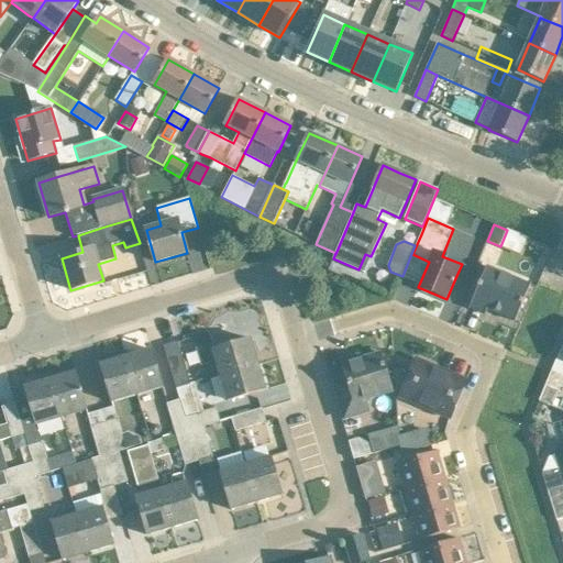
[(531,285),(486,267),(468,308),(485,316),(487,310),(516,322),(531,285)]
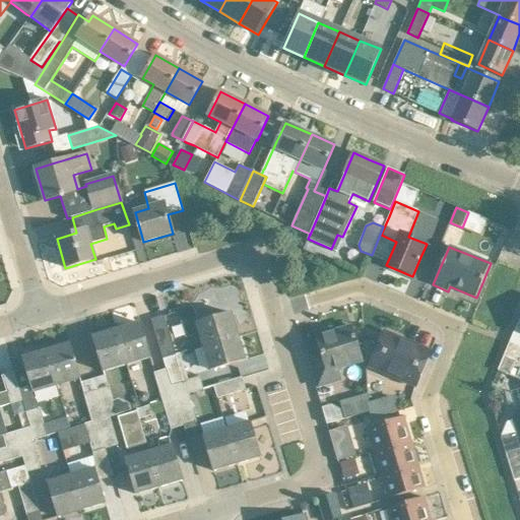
[(195,318),(181,322),(186,338),(199,334),(203,346),(238,336),(231,314),(197,324),(195,318)]
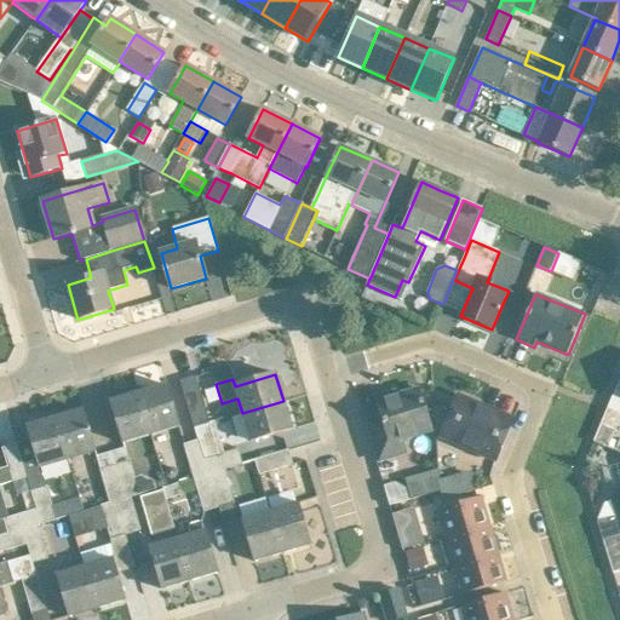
[(181,382),(195,428),(210,423),(195,377),(181,382)]
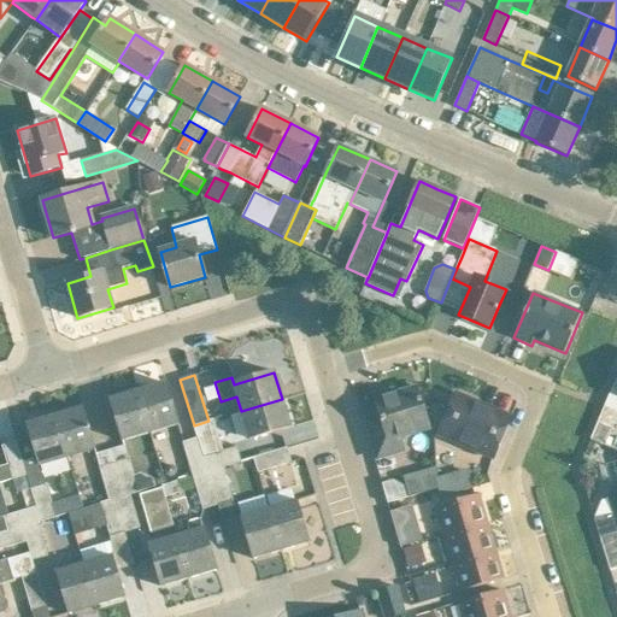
[(166,383),(137,392),(148,433),(178,424),(166,383)]
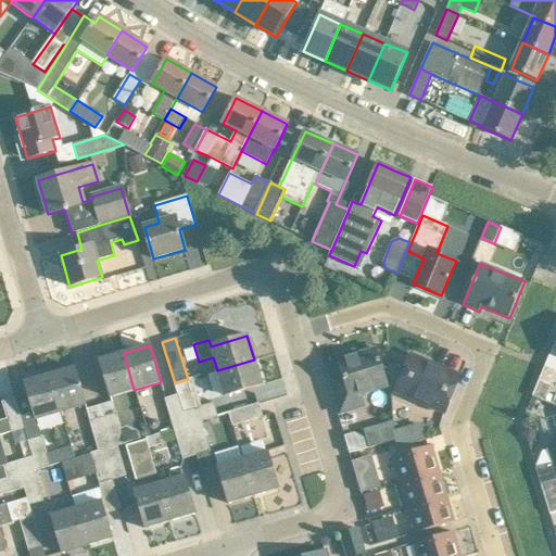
[(342,374),(329,378),(340,415),(362,408),(358,395),(387,387),(382,370),(376,350),(338,361),(342,374)]
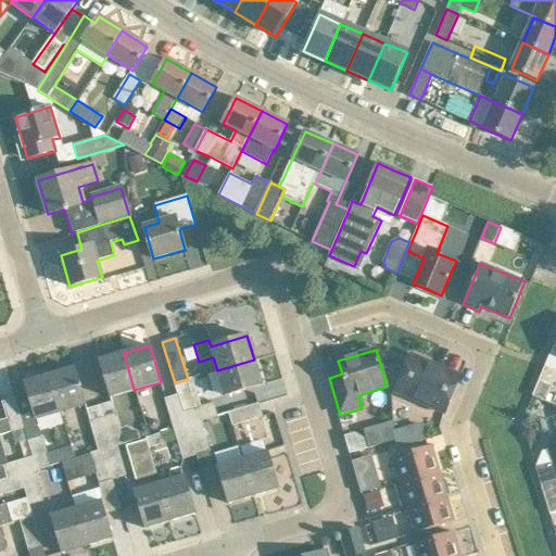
[(99,361),(110,397),(134,390),(124,353),(99,361)]
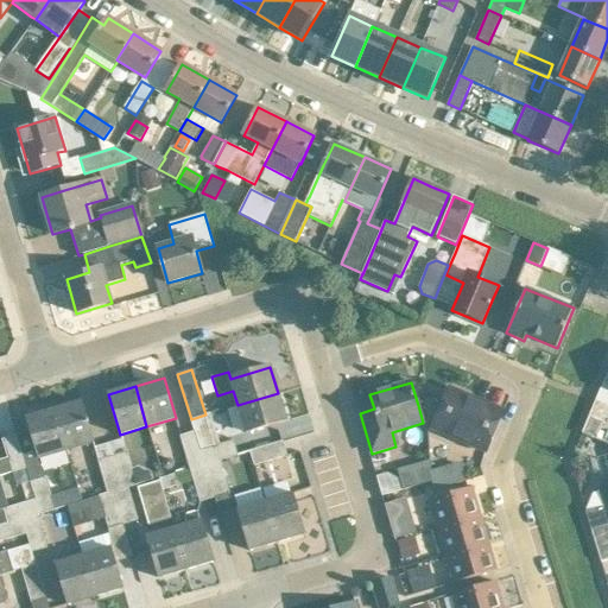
[(472,398),(450,388),(442,407),(426,400),(428,424),(434,426),(432,430),(486,453),(501,416),(470,401),(472,398)]
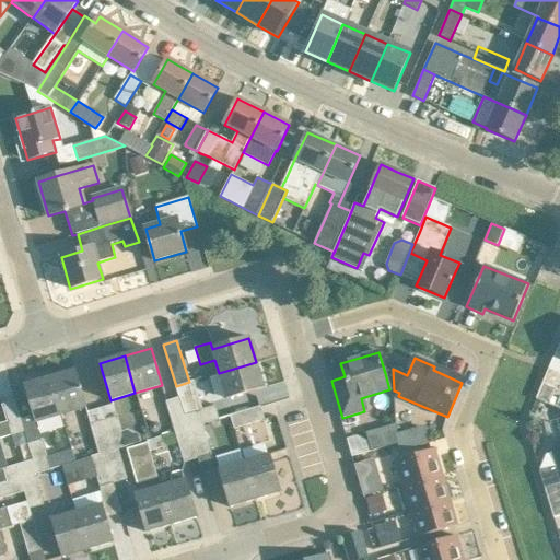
[(256,362),(219,373),(226,399),(264,388),(256,362)]
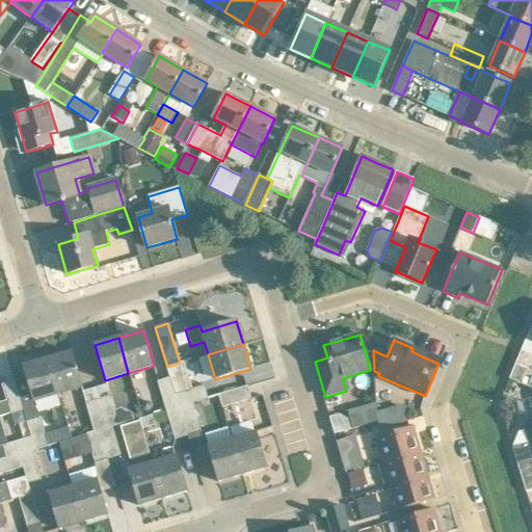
[(531,355),(522,351),(509,379),(522,384),(531,360),(531,355)]
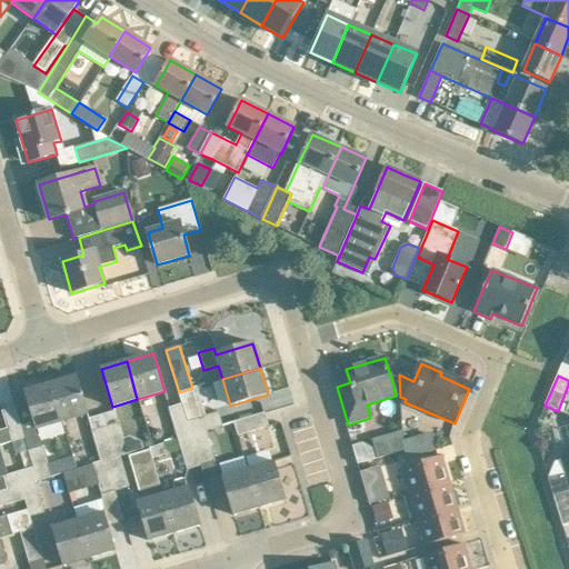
[(77,377),(50,385),(61,421),(88,413),(77,377)]
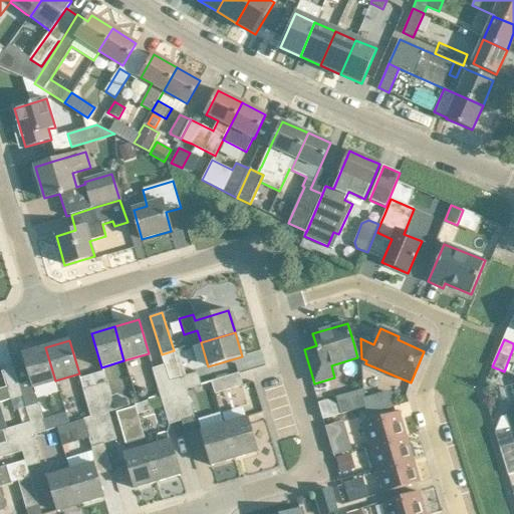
[(45,347),(22,354),(26,364),(32,388),(55,380),(45,347)]
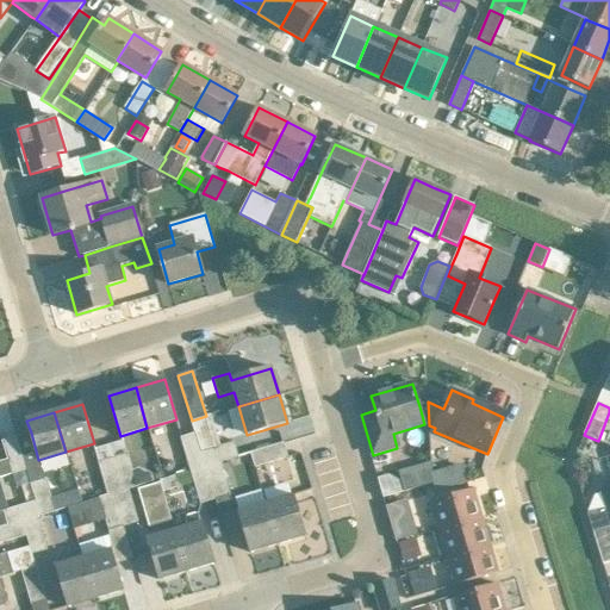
[(206,417),(206,416),(192,421),(195,433),(205,465),(237,456),(234,442),(221,446),(211,415),(206,417)]
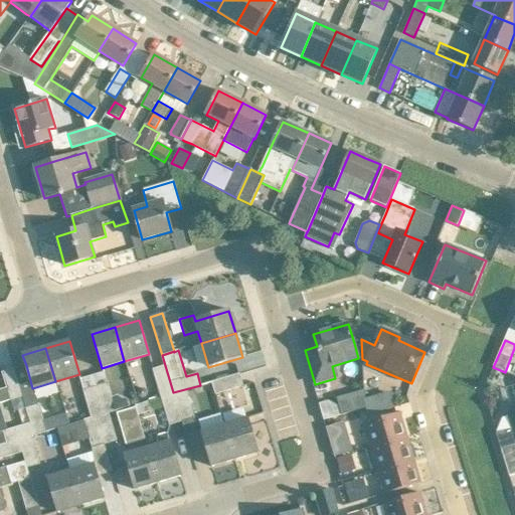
[(138,361),(120,363),(123,385),(140,382),(138,361)]
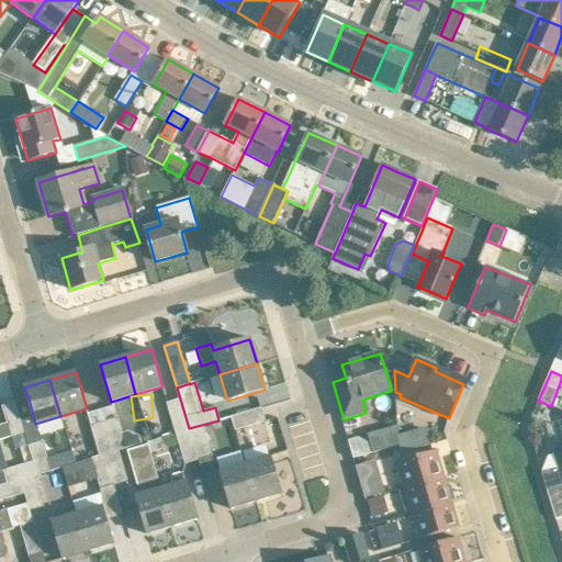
[(166,402),(176,433),(189,428),(180,398),(166,402)]
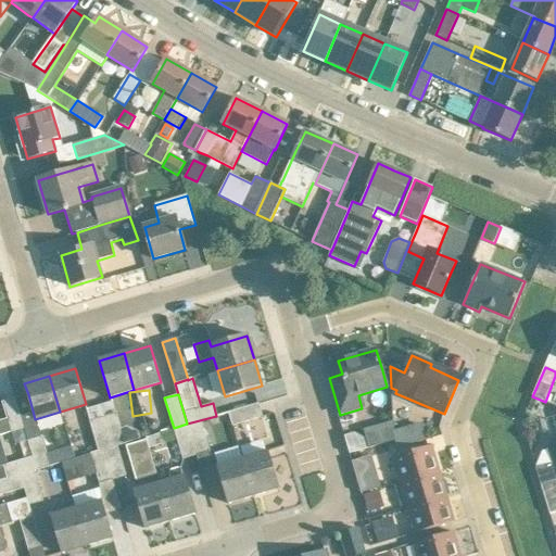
[(2,403),(11,431),(11,432),(24,428),(15,399),(2,403)]
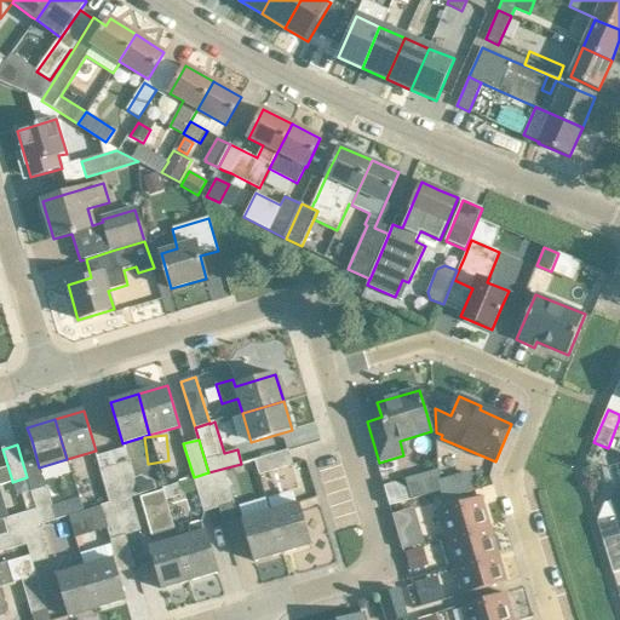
[(135,477),(128,460),(125,447),(110,451),(124,498),(130,495),(130,498),(156,489),(154,481),(142,475),(135,477)]
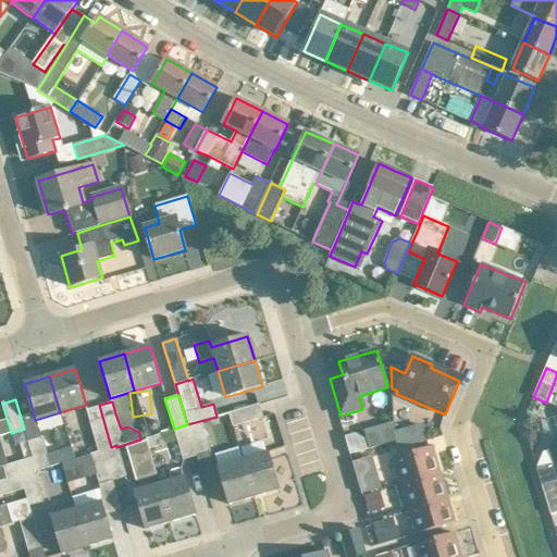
[(111,447),(99,405),(85,409),(98,450),(103,449),(111,447)]
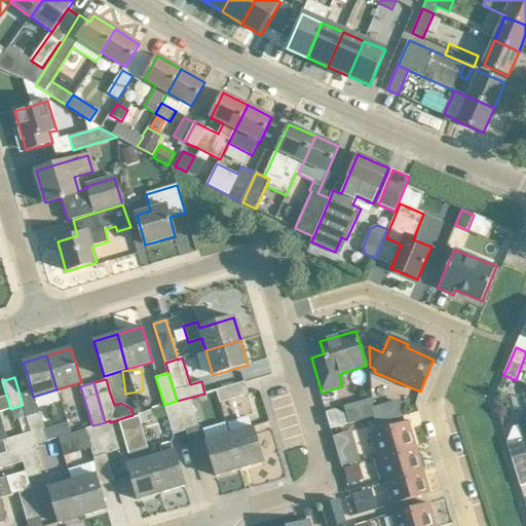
[(245,382),(225,387),(218,389),(221,403),(249,395),(245,382)]
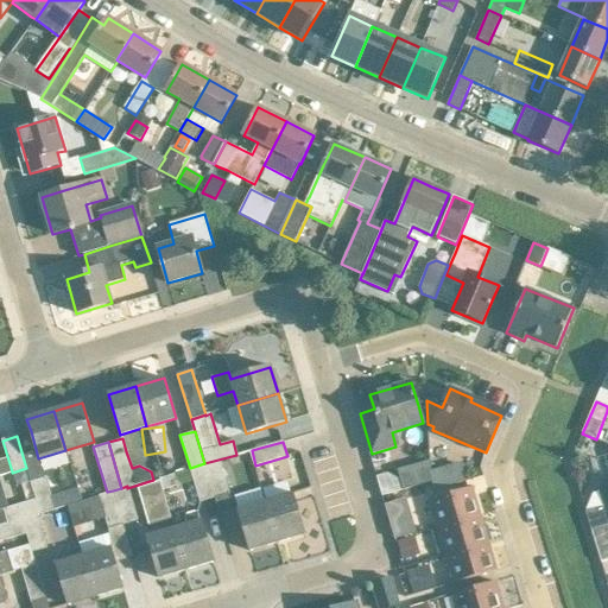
[(428,445),(412,448),(415,463),(430,461),(428,445)]
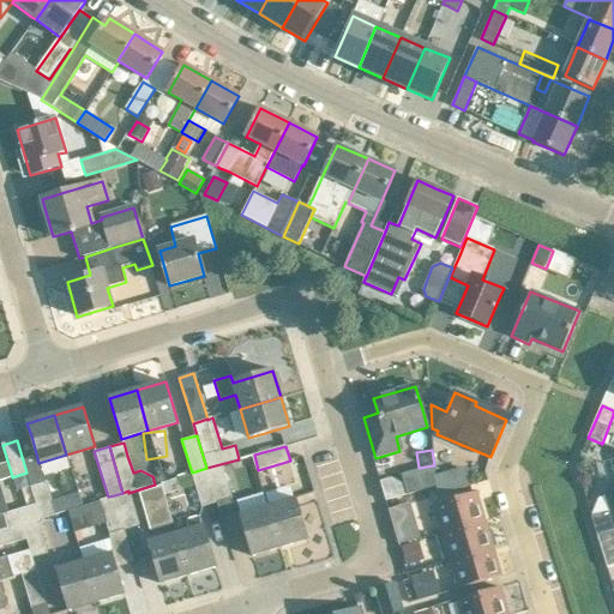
[(239,459),(206,468),(217,503),(222,521),(236,516),(230,499),(232,499),(222,465),(239,459)]
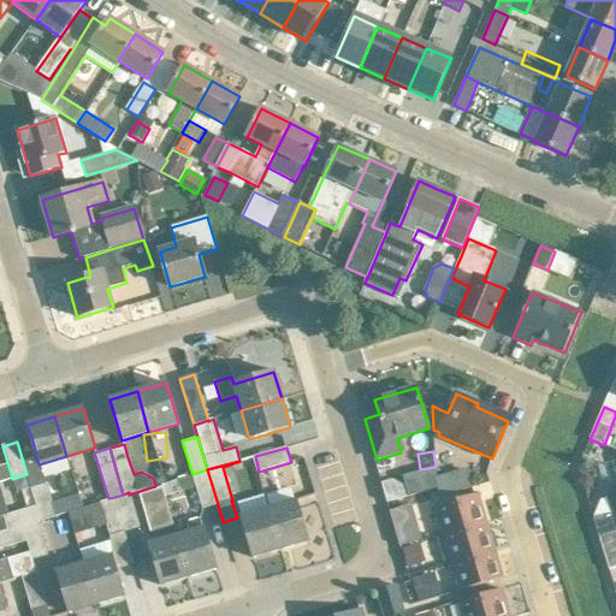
[(436,468),(402,477),(408,497),(437,489),(436,478),(436,468)]
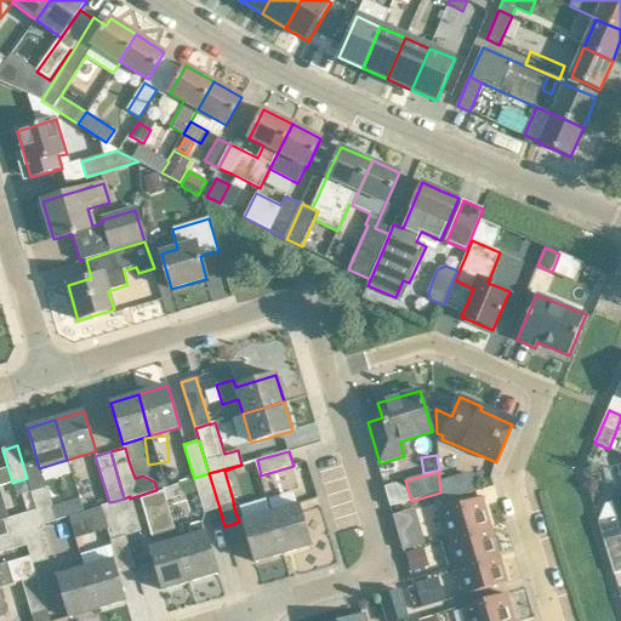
[(205,513),(220,508),(209,473),(194,478),(205,513)]
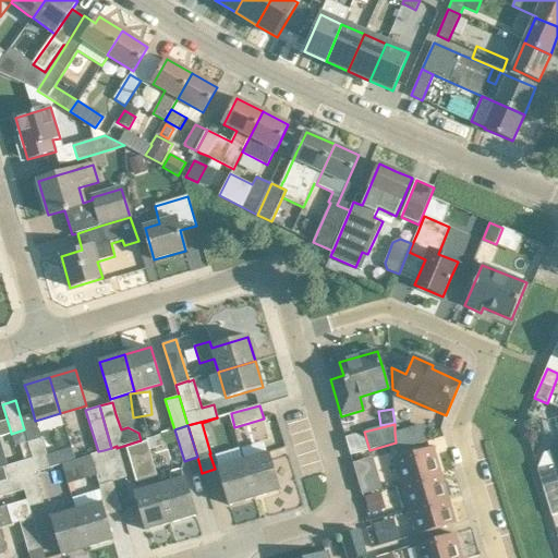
[(423,425),(395,433),(396,443),(397,450),(427,441),(423,425)]
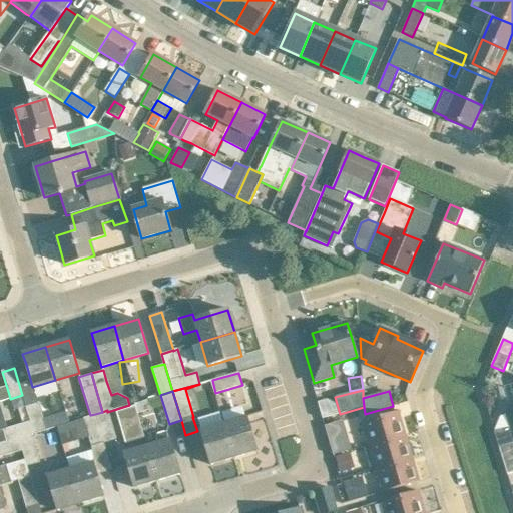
[(318,402),(322,418),(339,414),(337,404),(327,399),(318,402)]
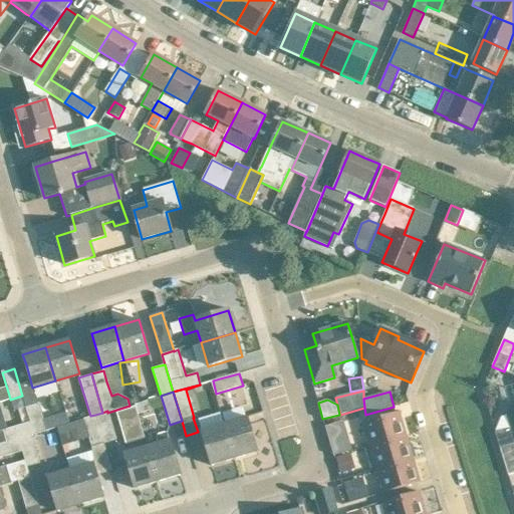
[(37,401),(24,405),(29,422),(33,433),(45,430),(42,419),(37,403),(37,401)]
